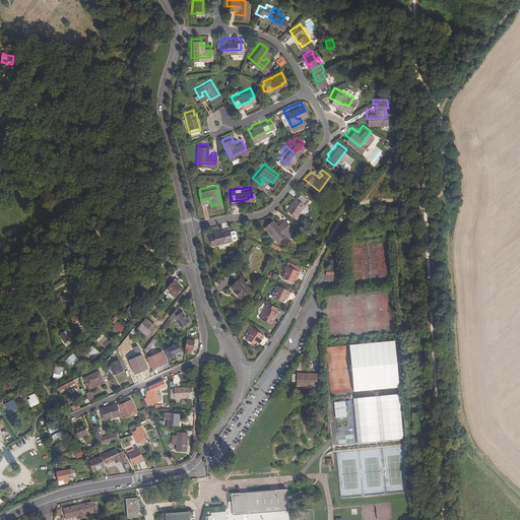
[(308,196),(299,189),(289,201),(290,202),(287,205),(296,211),(301,206),(305,200),(308,196)]
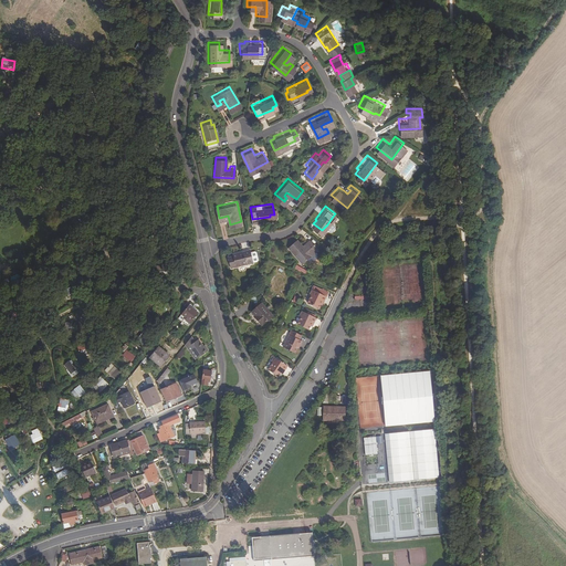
[(289,242),(302,258),(317,243),(310,236),(303,241),(297,236),(289,242)]
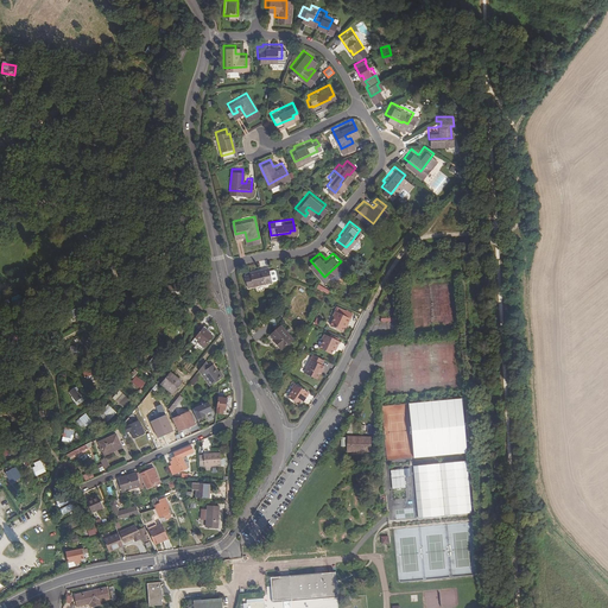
[(272,277),(268,264),(251,268),(251,270),(246,271),(248,283),(272,277)]
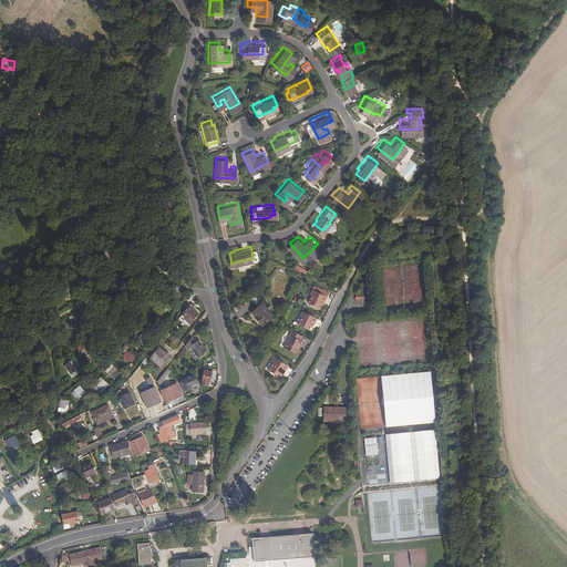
[(316,246),(307,254),(309,256),(313,256),(318,251),(318,248),(316,246)]
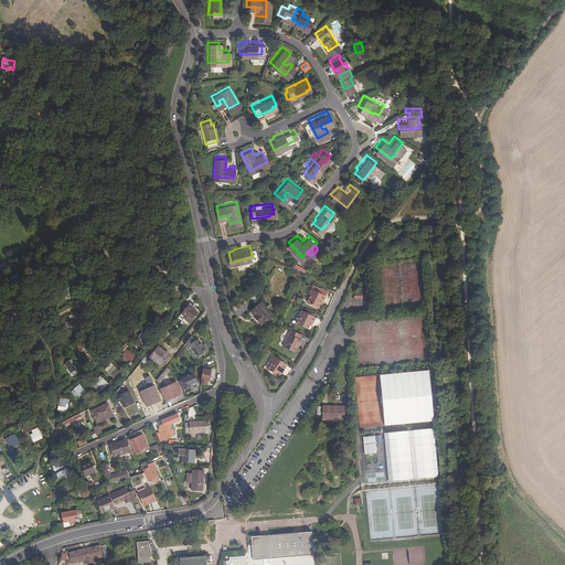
[(315,279),(312,283),(327,289),(329,285),(322,283),(321,283),(315,279)]
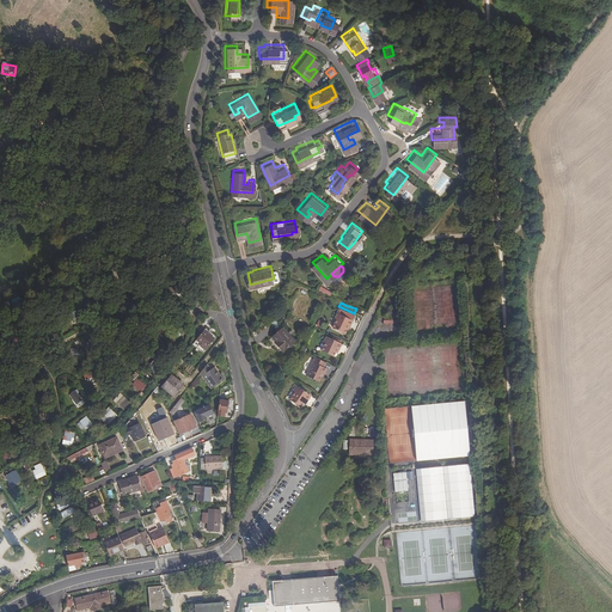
[(354,313),(338,306),(337,311),(338,312),(334,322),(346,326),(348,322),(349,323),(354,313)]
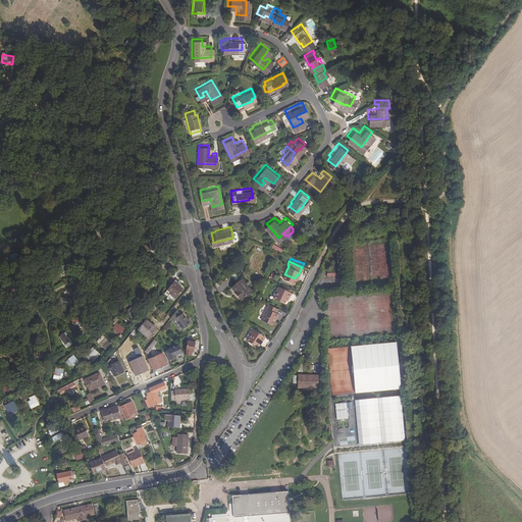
[(242,274),(233,283),(237,286),(236,288),(243,295),(252,285),(242,274)]
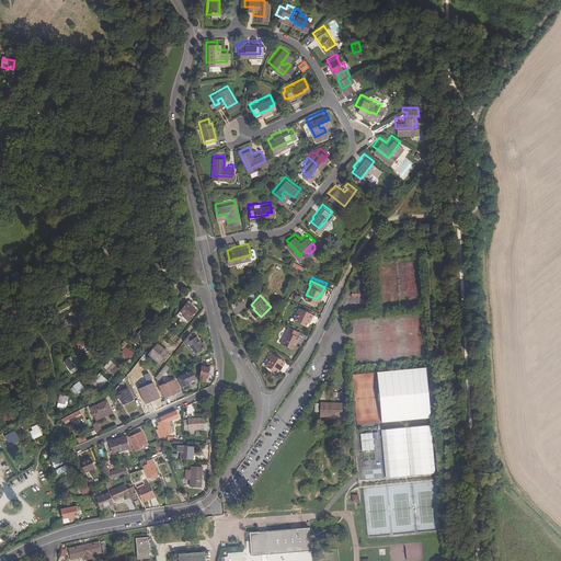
[(308,321),(310,317),(311,313),(312,315),(316,309),(301,302),(299,307),(301,308),(297,316),(308,321)]
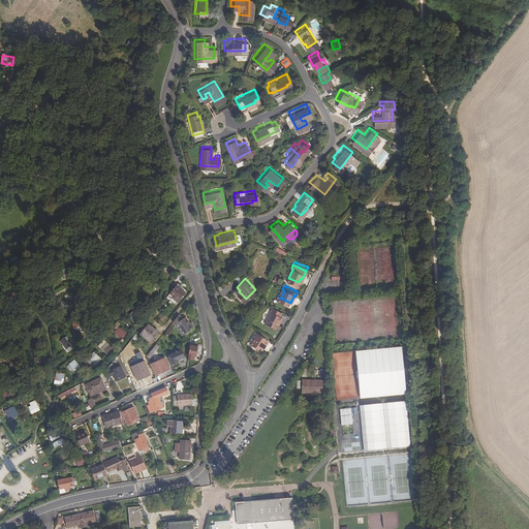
[(185,294),(176,286),(169,294),(179,302),(185,294)]
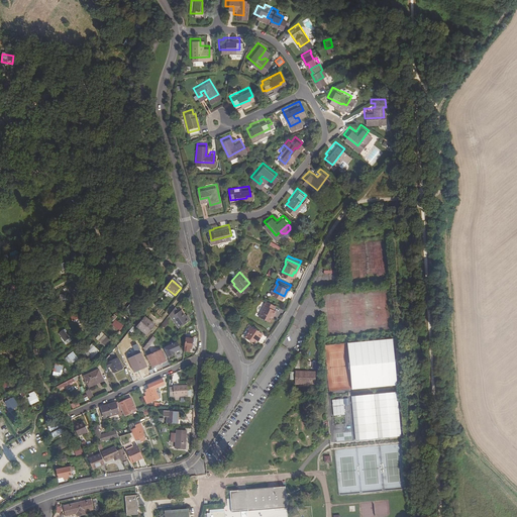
[(271,317),(273,312),(275,309),(276,310),(278,306),(275,305),(277,301),(268,296),(261,312),(271,317)]
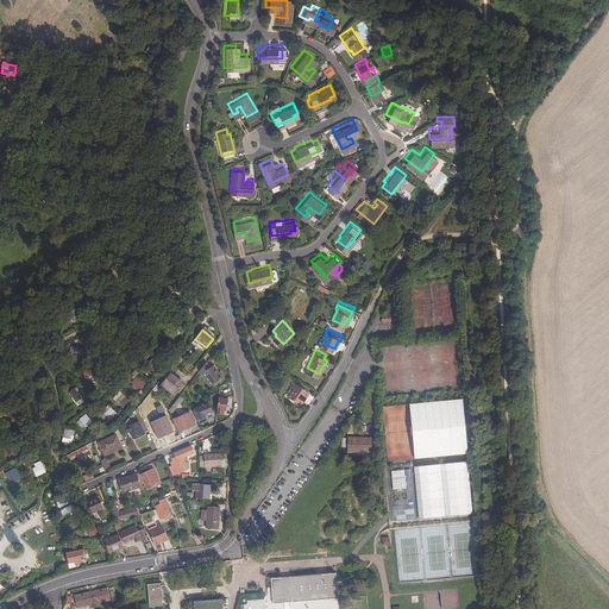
[(575,377),(576,378),(578,381),(595,363),(590,359),(575,377)]
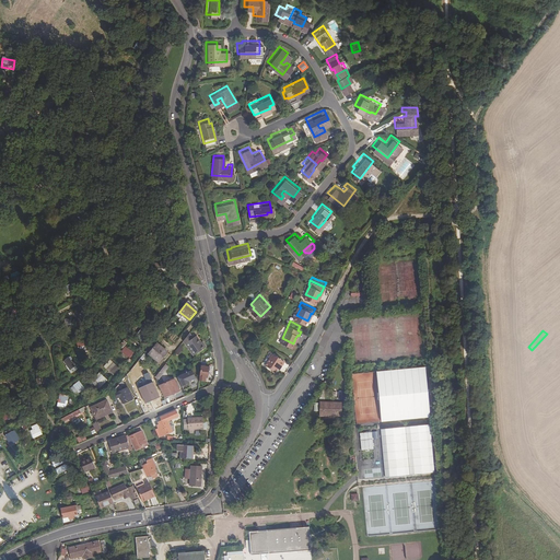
[(201,345),(200,343),(196,337),(193,339),(189,335),(184,342),(194,357),(206,348),(203,343),(201,345)]
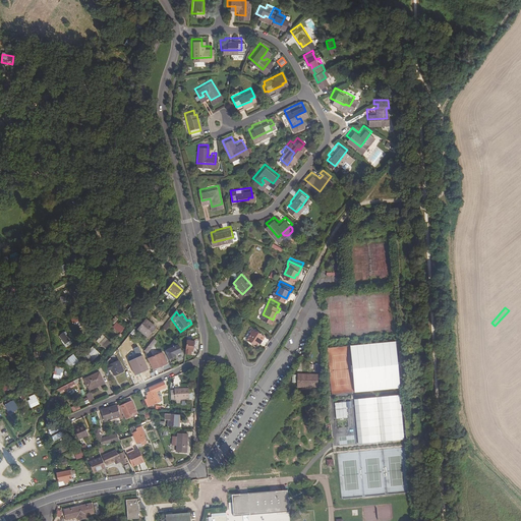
[(84,323),(81,315),(71,319),(74,327),(84,323)]
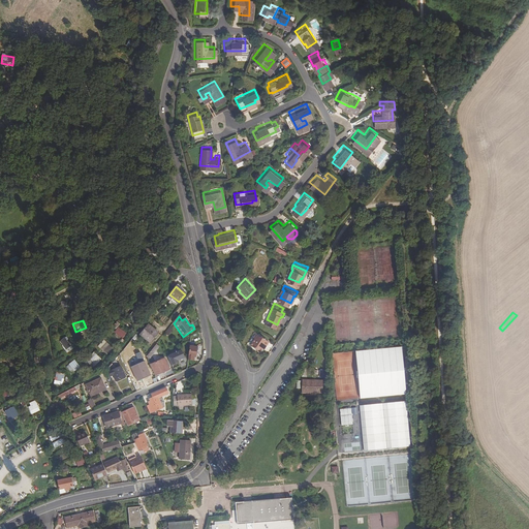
[(159,332),(153,328),(152,328),(149,325),(142,335),(145,337),(147,335),(153,341),(159,332)]
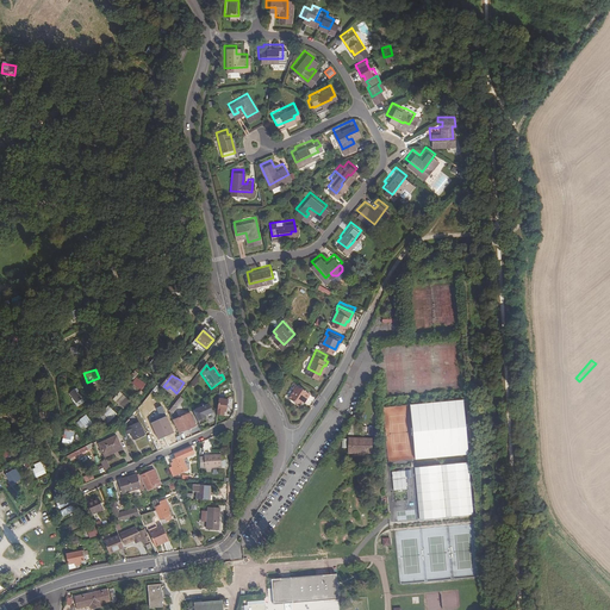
[(141,391),(145,384),(135,378),(131,385),(141,391)]
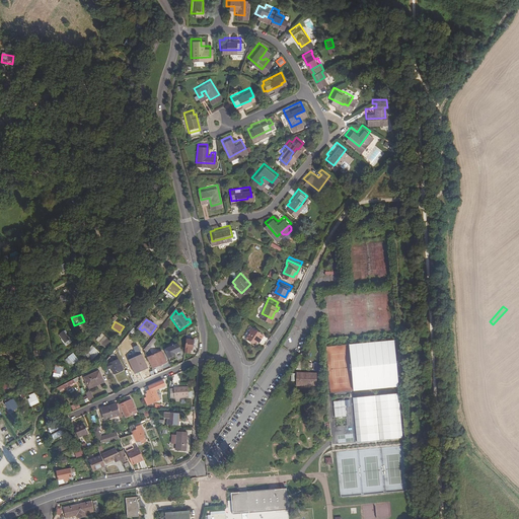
[(257,340),(260,337),(262,335),(263,336),(266,329),(253,322),(251,326),(252,327),(248,334),(257,340)]
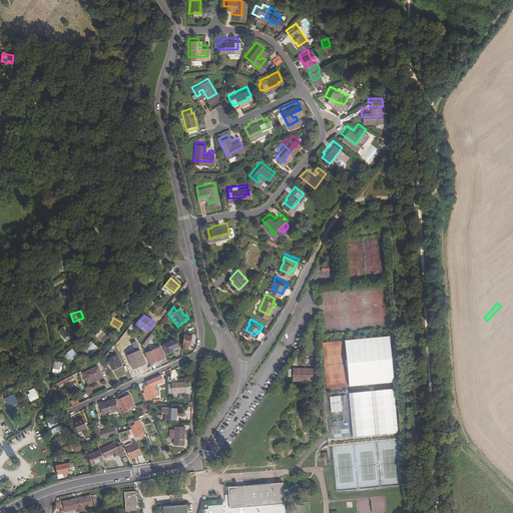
[(10,331),(0,321),(0,339),(2,341),(10,331)]
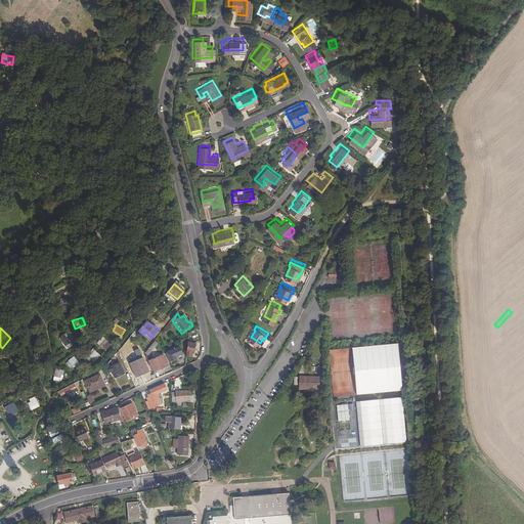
[(73,344),(64,333),(58,337),(67,349),(73,344)]
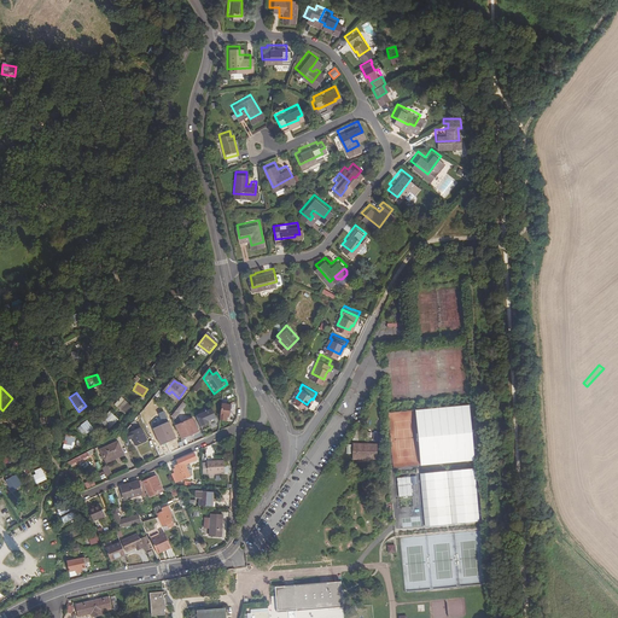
[(132,407),(121,396),(114,406),(124,415),(132,407)]
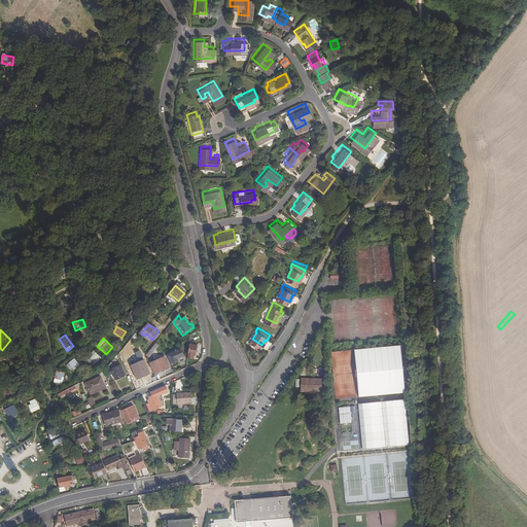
[(152,351),(153,352),(159,345),(156,343),(147,354),(149,355),(152,351)]
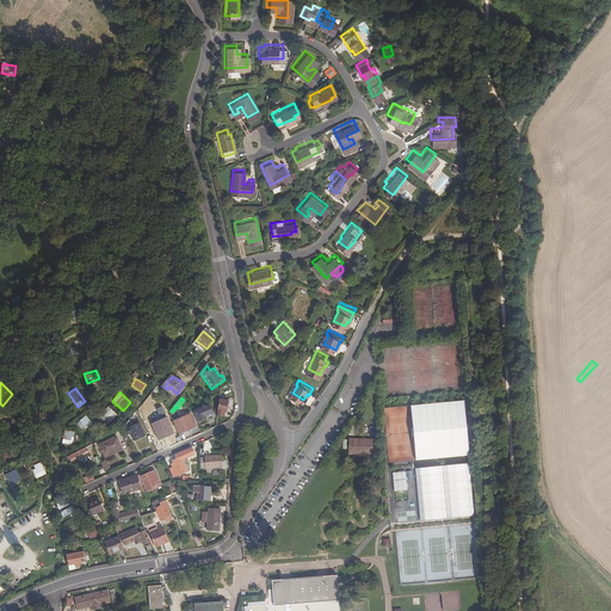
[(230,400),(222,400),(221,415),(227,415),(227,411),(229,412),(230,400)]
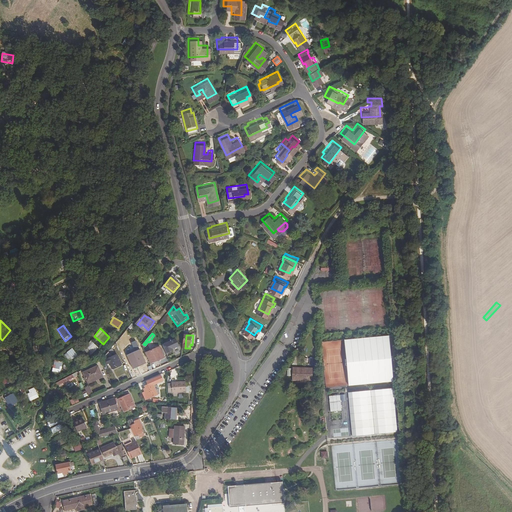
[(388,336),(343,339),(346,386),(391,383),(388,336)]
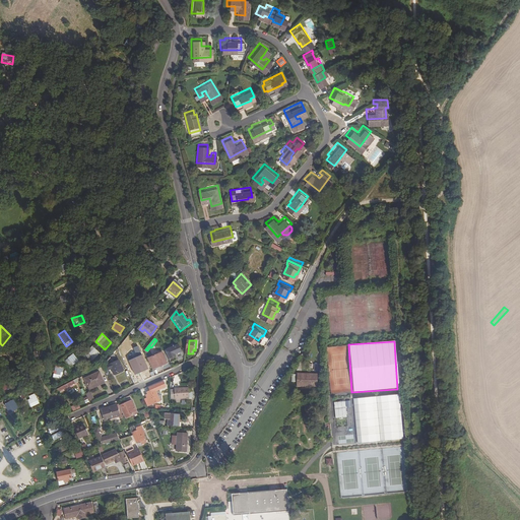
[(169,363),(177,360),(175,354),(181,352),(178,343),(164,349),(169,363)]
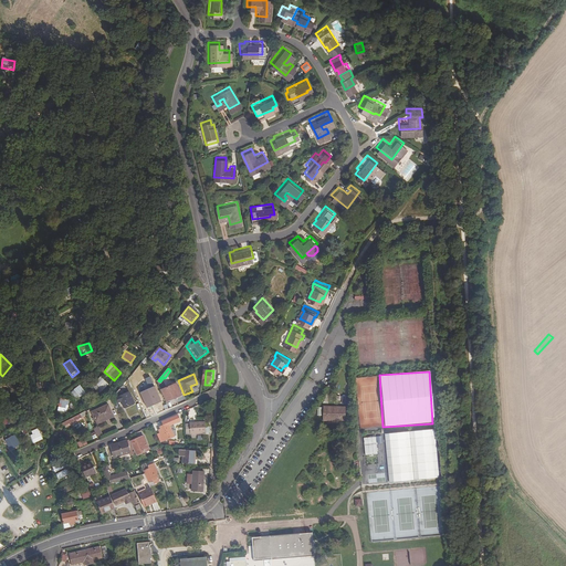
[(108,384),(100,376),(94,384),(103,391),(108,384)]
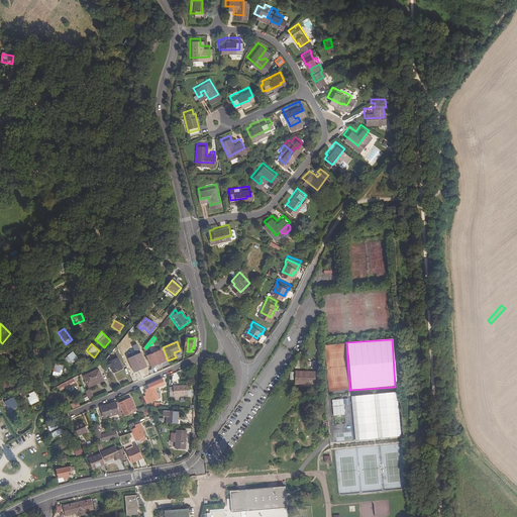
[(163,349),(147,356),(152,367),(167,360),(163,349)]
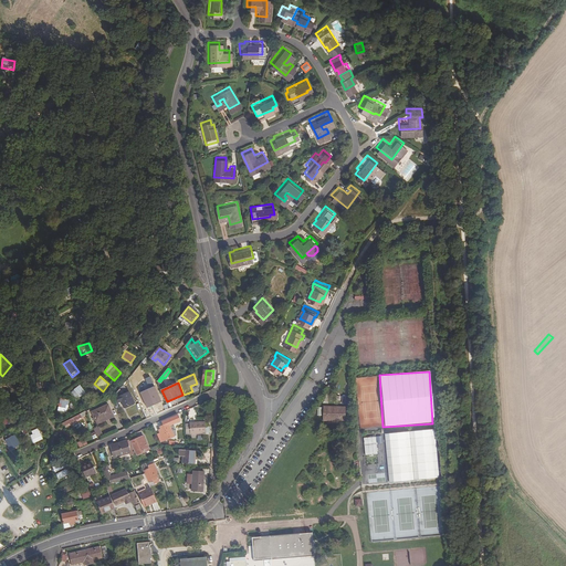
[(85,392),(79,385),(73,390),(80,397),(85,392)]
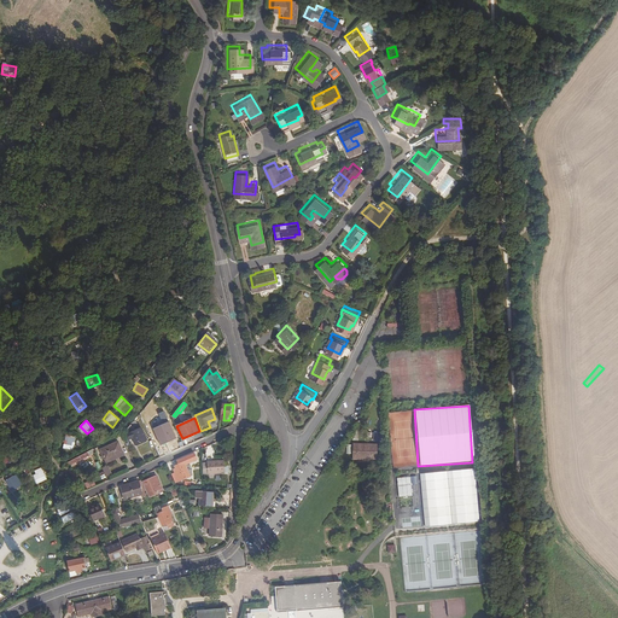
[(165,420),(155,425),(158,435),(169,430),(170,429),(169,424),(167,425),(165,420)]
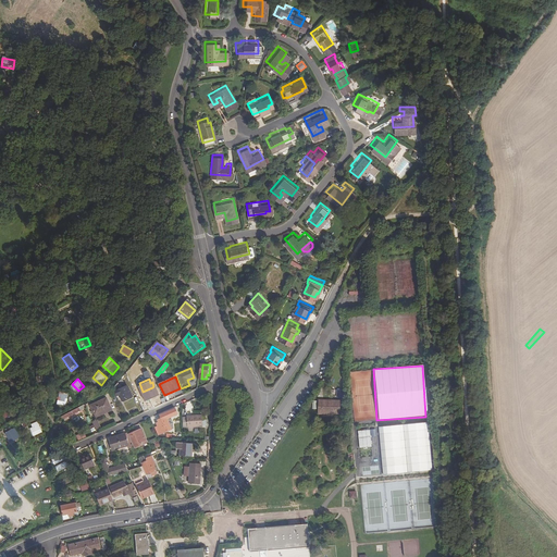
[(128,385),(115,392),(118,396),(122,394),(124,400),(134,397),(128,385)]
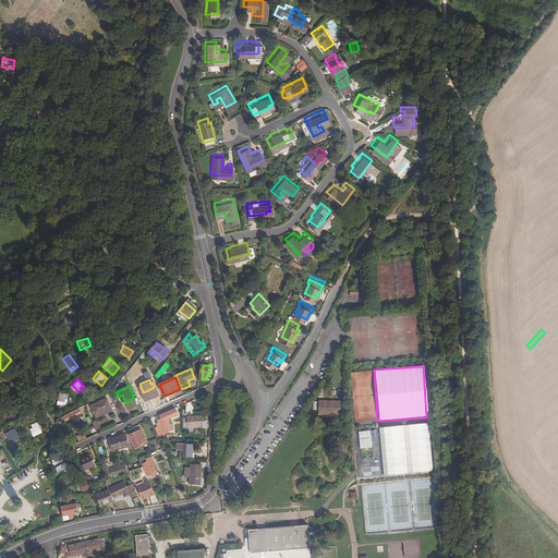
[(341,407),(341,391),(320,391),(320,402),(324,403),(324,405),(341,407)]
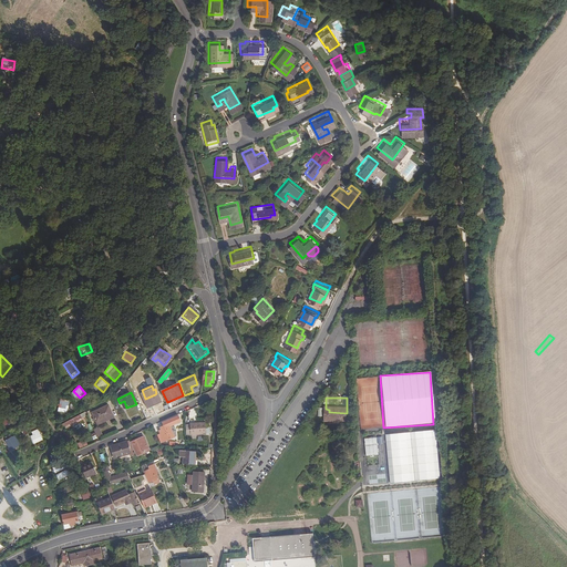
[(69,402),(59,400),(58,412),(68,413),(69,402)]
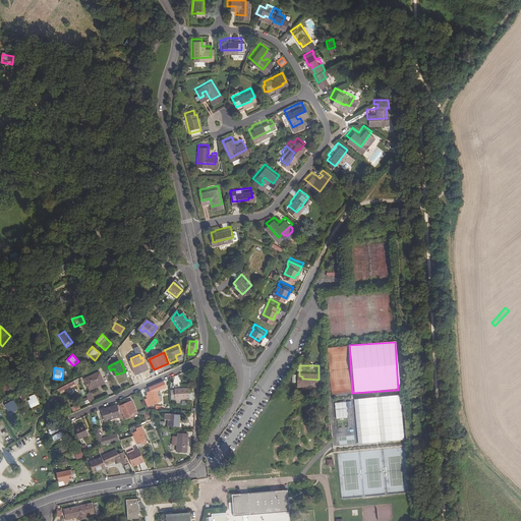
[(91,389),(105,383),(101,372),(87,380),(91,389)]
